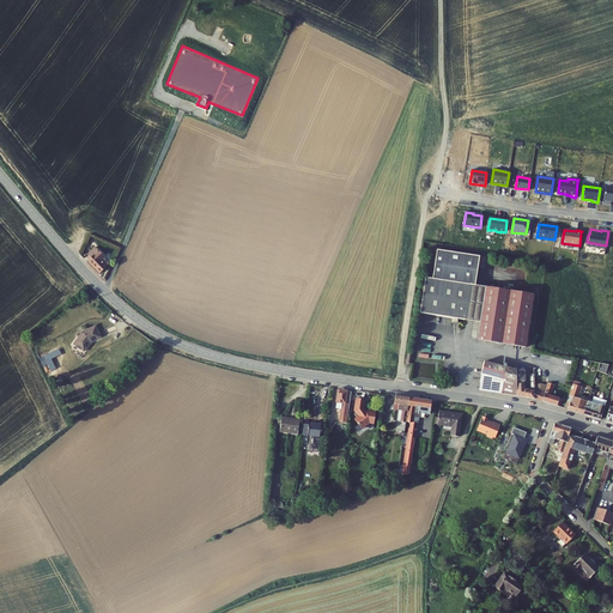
[(481,254),(439,247),(435,274),(469,280),(475,281),(481,254)]
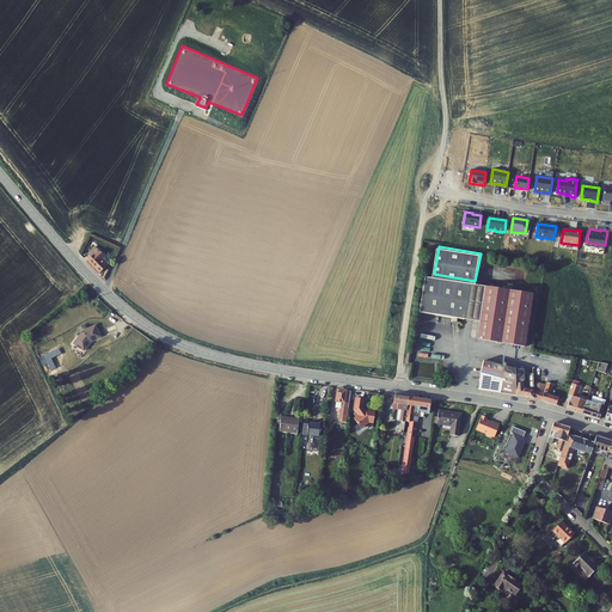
[(92,255),(103,267),(111,258),(110,257),(111,256),(104,250),(101,254),(97,250),(92,255)]
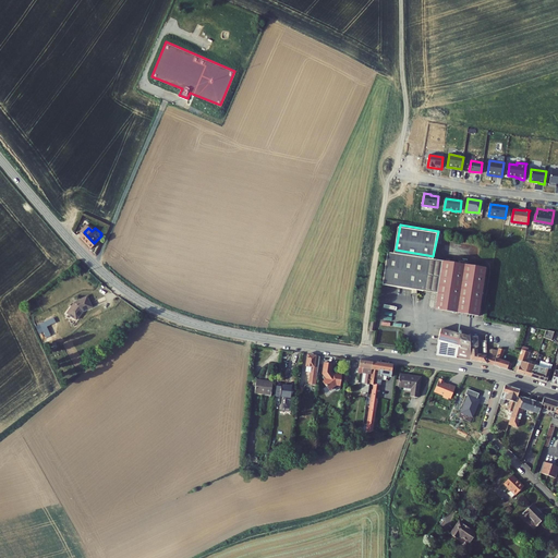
[(396,250),(387,249),(383,280),(422,288),(427,255),(396,250)]
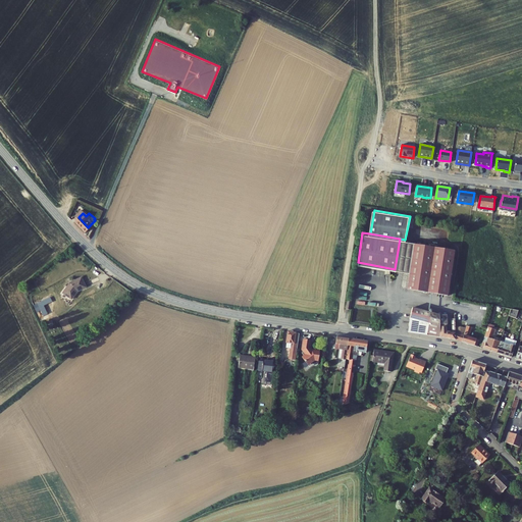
[(405,240),(400,239),(395,269),(408,271),(413,241),(405,240)]
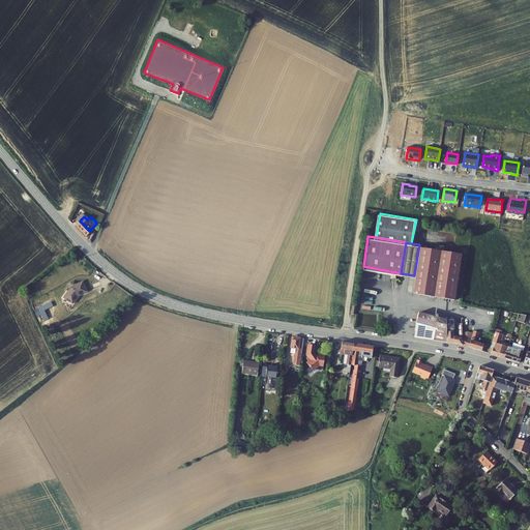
[(461,253),(419,244),(414,275),(411,291),(452,298),(461,253)]
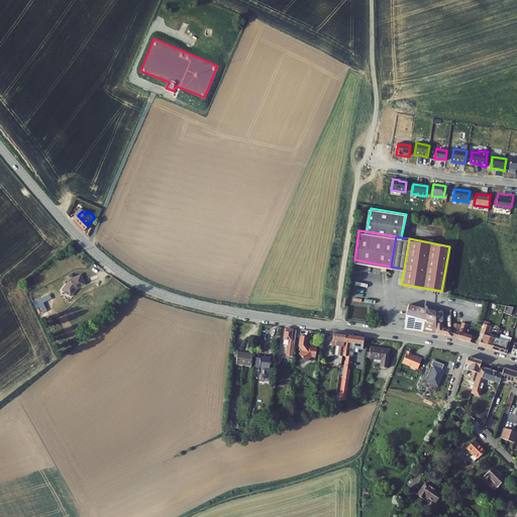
[(70,290),(79,296),(85,286),(94,282),(89,274),(78,279),(70,290)]
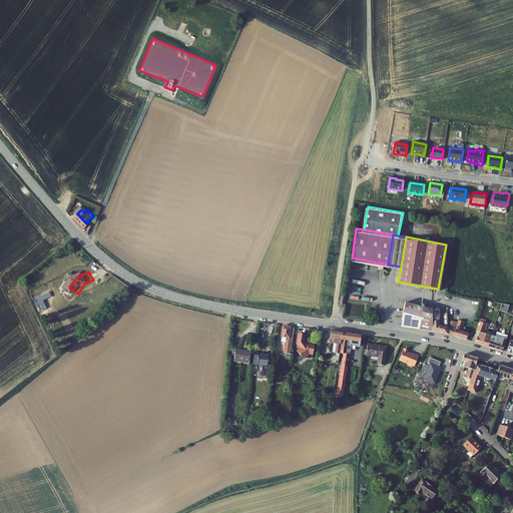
[(78,294),(80,295),(86,286),(94,283),(93,280),(84,284),(78,294)]
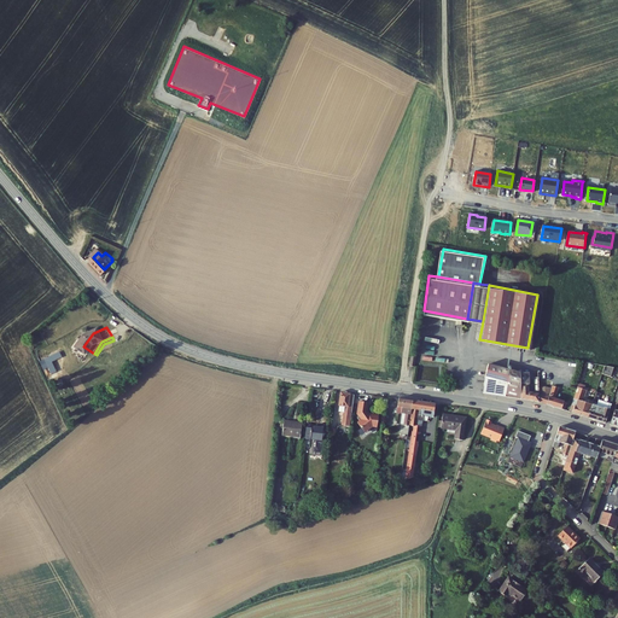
[(479,374),(478,390),(495,392),(497,365),(482,360),(479,374)]
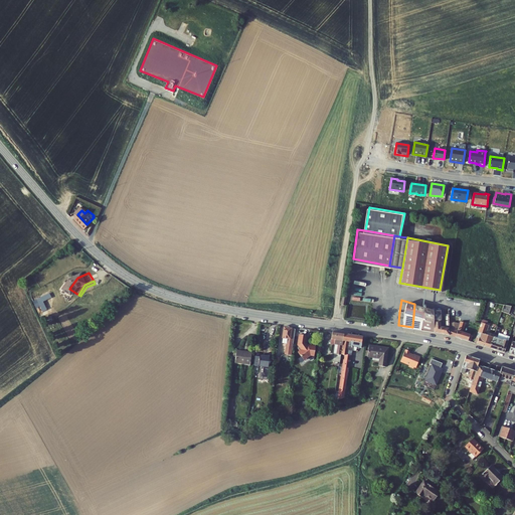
[(502,303),(499,310),(506,312),(509,304),(502,303)]
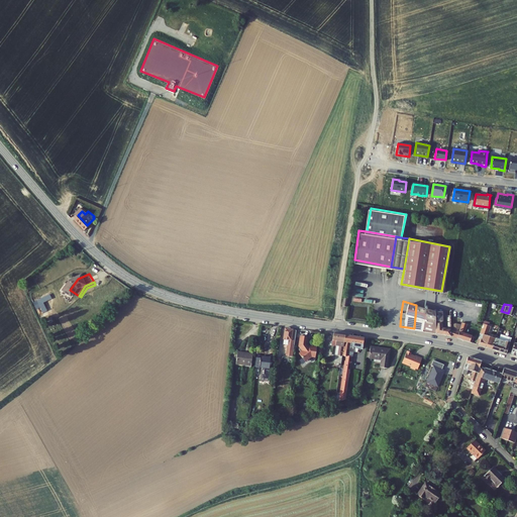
[(416,305),(414,328),(441,333),(441,327),(441,320),(439,320),(438,310),(416,305)]
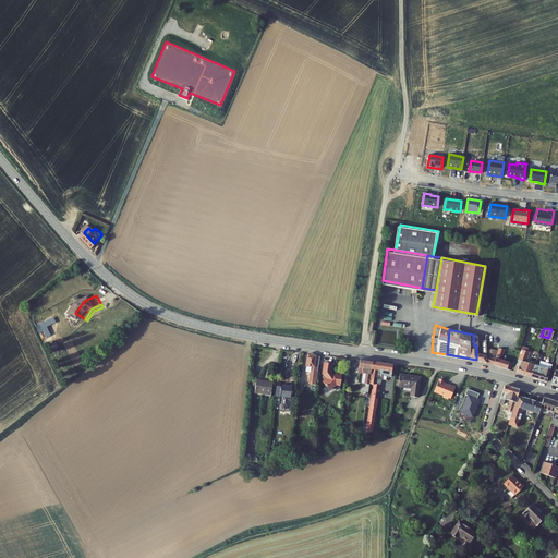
[(488,342),(482,341),(483,361),(502,367),(506,361),(497,358),(499,348),(494,346),(493,348),(488,347),(488,342)]
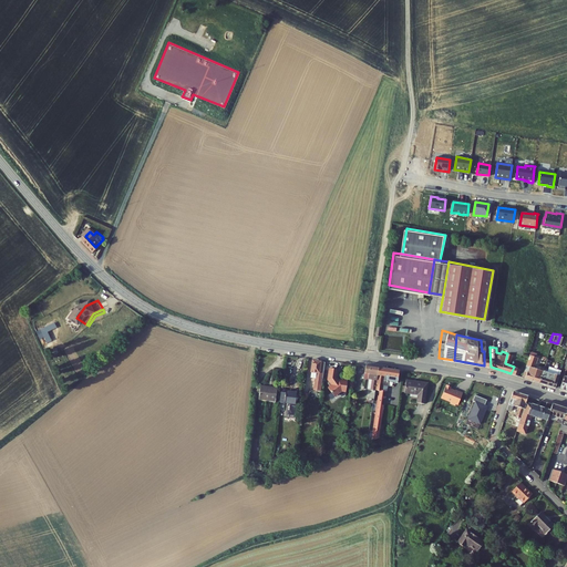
[(526,352),(517,375),(535,381),(539,370),(531,367),(535,356),(526,352)]
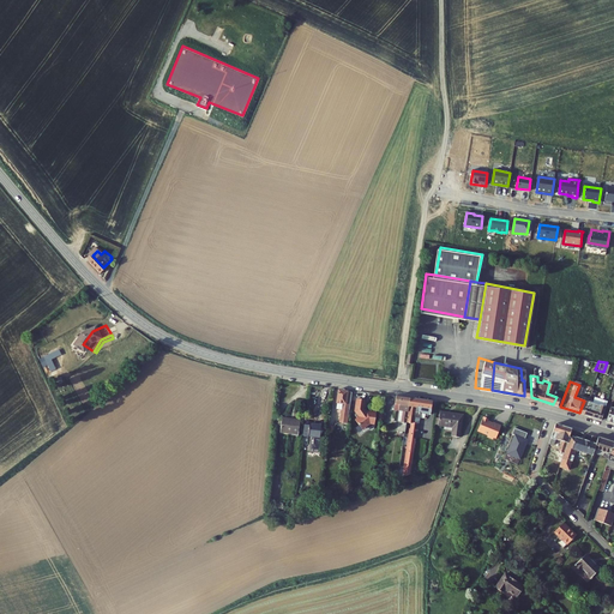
[(589,387),(584,401),(579,413),(596,419),(601,405),(589,401),(590,396),(593,389),(589,387)]
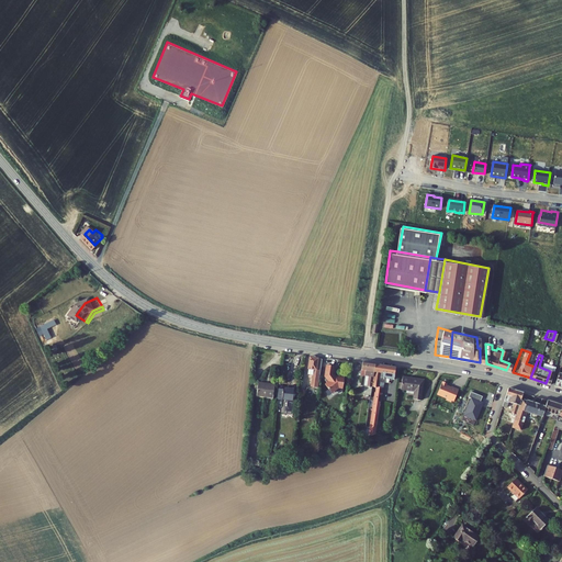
[(310,378),(308,382),(316,384),(319,361),(315,360),(314,358),(310,357),(308,359),(304,358),(302,370),(303,370),(302,375),(310,378)]
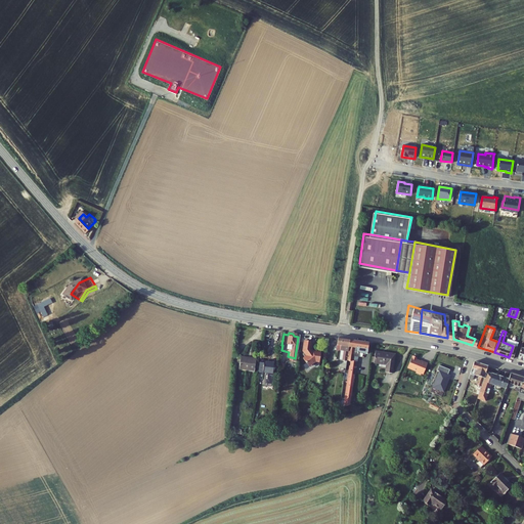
[(338,367),(344,368),(348,351),(350,340),(339,338),(337,349),(344,351),(342,360),(339,359),(338,367)]
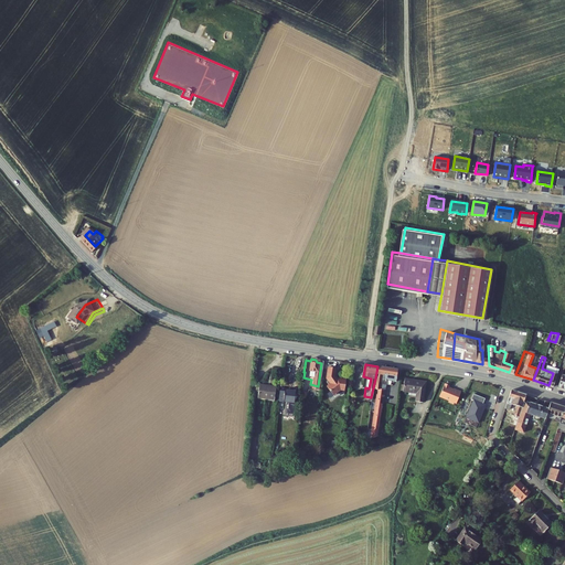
[(333,368),(326,366),(323,377),(326,380),(323,381),(326,384),(323,385),(330,394),(331,395),(334,392),(333,391),(337,388),(341,390),(343,380),(334,377),(333,379),(331,376),(333,368)]
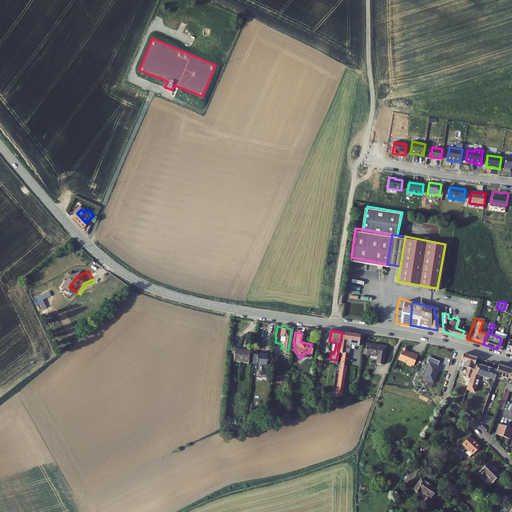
[(336,360),(328,400),(339,396),(347,353),(344,353),(345,347),(350,348),(351,344),(359,346),(361,335),(342,332),(340,343),(336,360)]
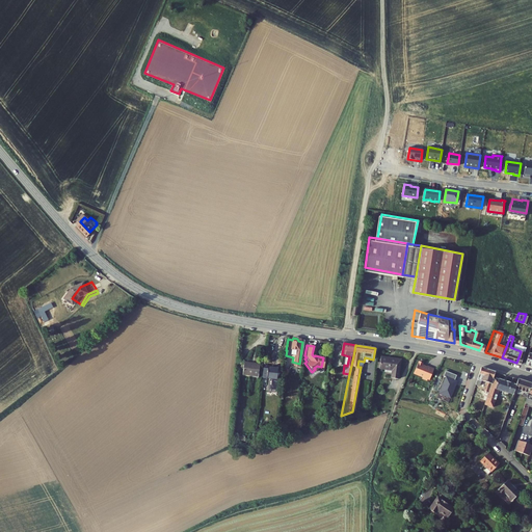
[(525,351),(521,364),(531,367),(531,351),(531,353),(525,351)]
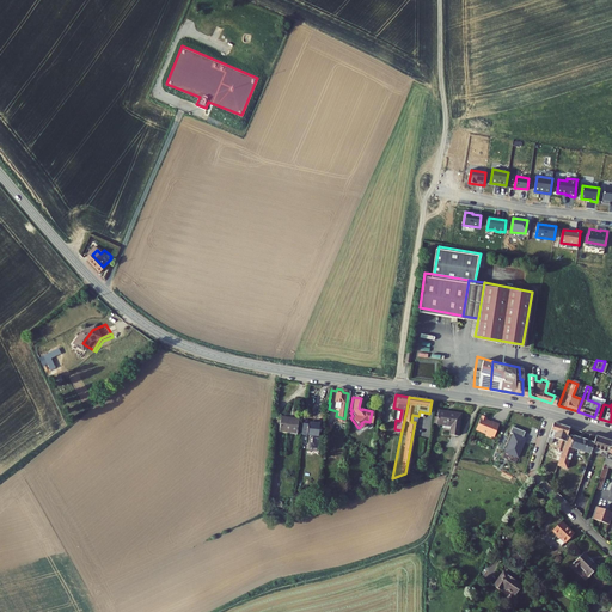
[(459,411),(435,408),(434,422),(439,423),(439,428),(447,428),(446,433),(456,434),(459,411)]
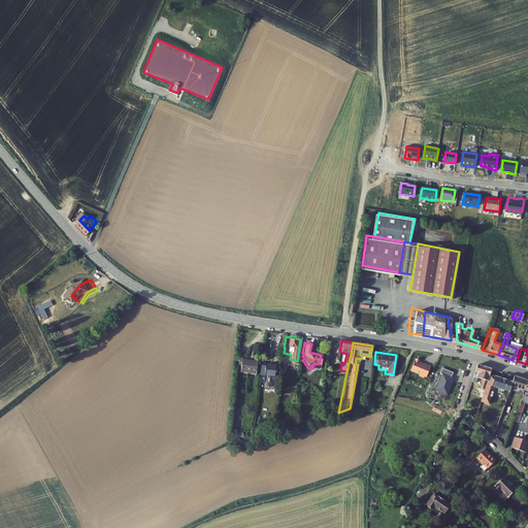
[(413,357),(407,368),(416,372),(416,374),(420,376),(421,374),(423,375),(427,364),(420,361),(420,362),(416,361),(417,359),(413,357)]
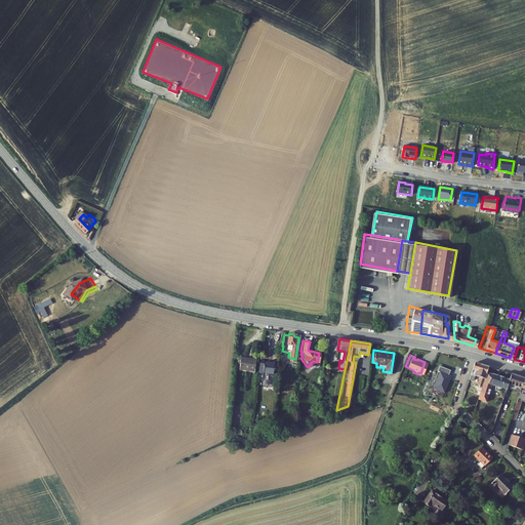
[(238,356),(236,368),(252,370),(253,359),(238,356)]
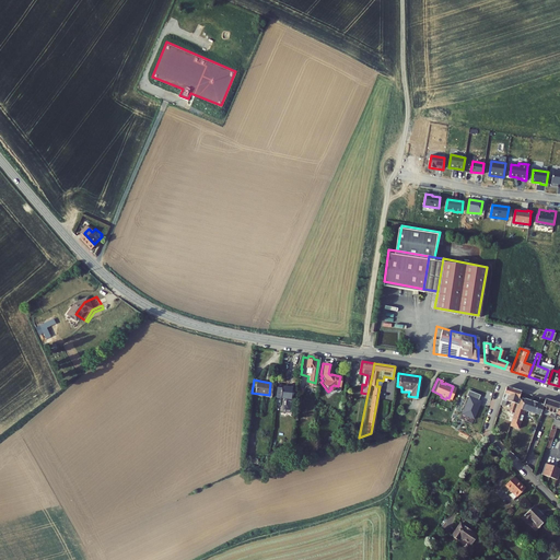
[(506,386),(501,403),(504,404),(506,399),(512,400),(509,409),(514,411),(520,395),(522,391),(506,386)]
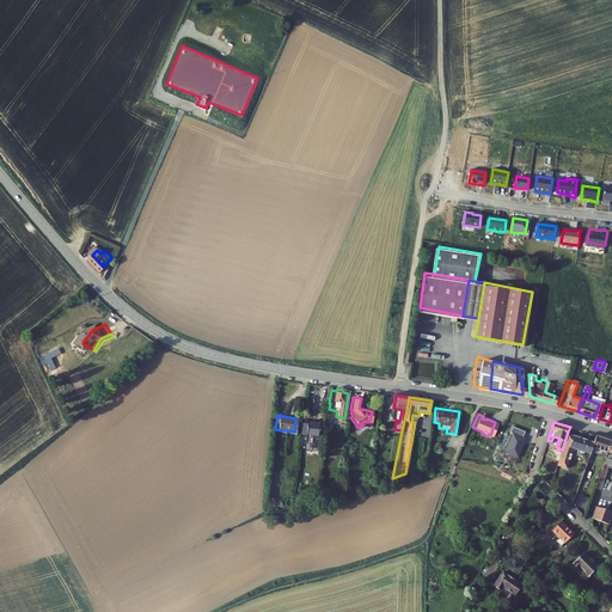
[(520,430),(508,424),(506,432),(509,433),(501,451),(513,456),(521,436),(519,435),(520,430)]
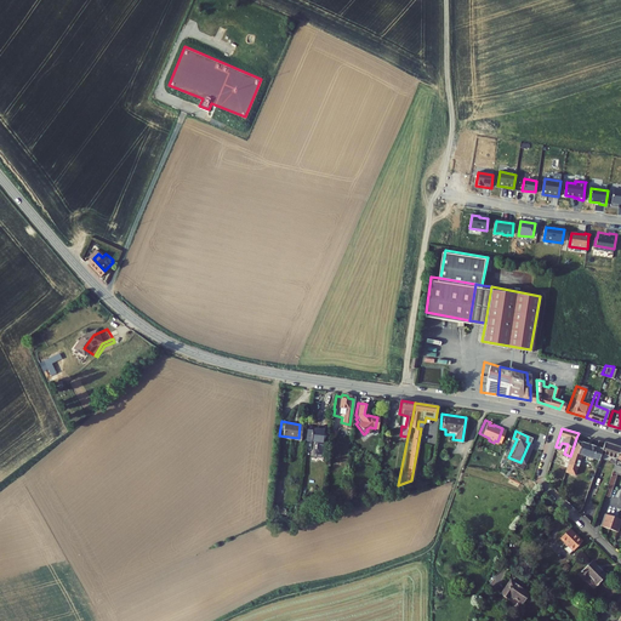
[(597,445),(576,438),(570,456),(564,472),(573,474),(581,453),(585,454),(584,457),(584,461),(588,462),(591,460),(592,457),(598,460),(605,442),(598,439),(597,445)]
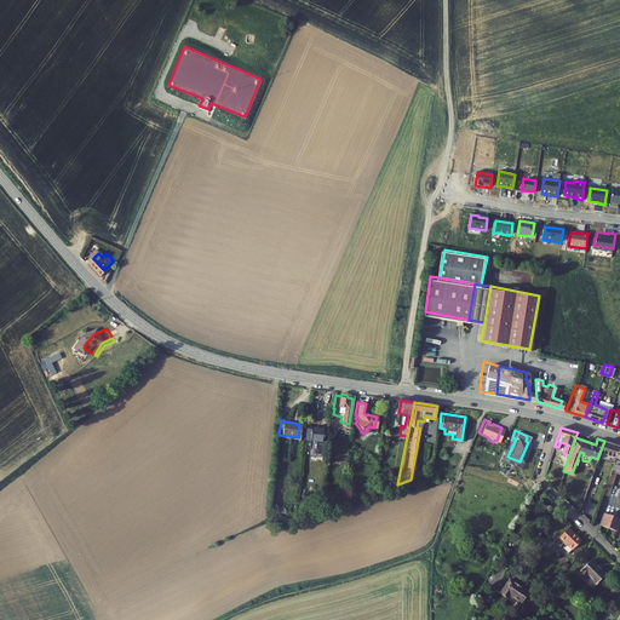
[(619,446),(604,441),(597,459),(602,460),(604,453),(615,458),(619,446)]
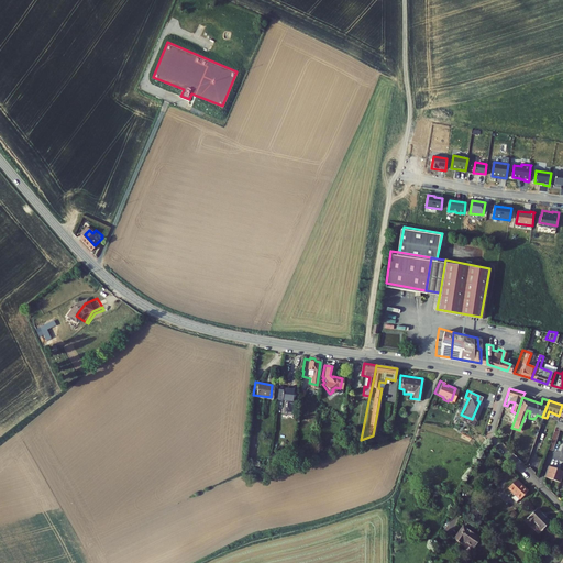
[(560,428),(562,429),(562,405),(559,416),(547,448),(552,450),(560,428)]
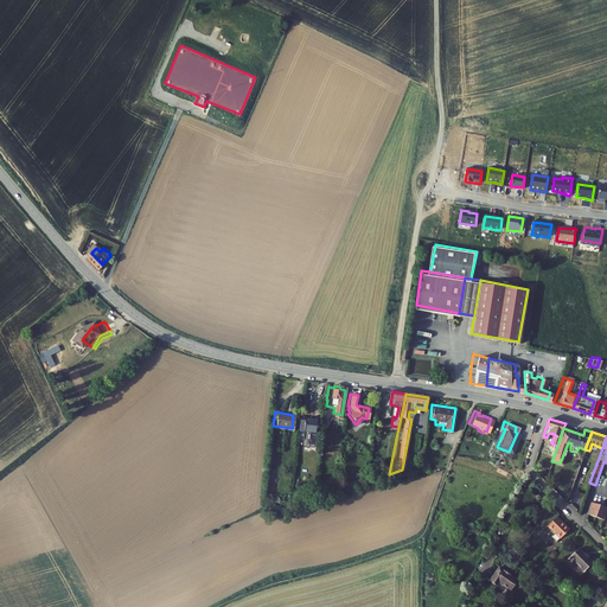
[(602,506),(586,502),(582,513),(599,519),(602,506)]
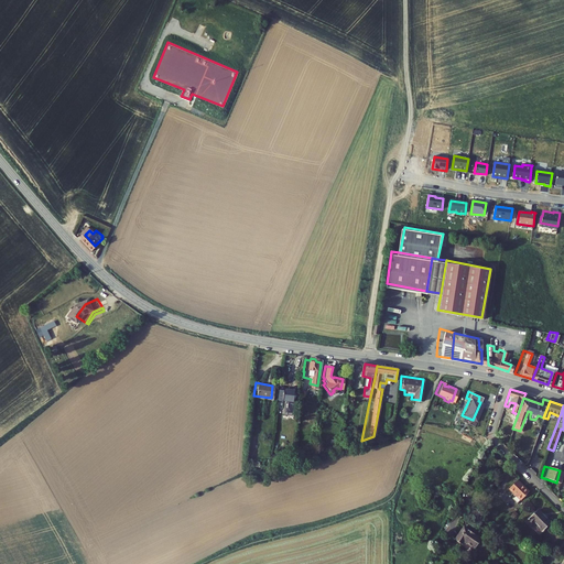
[(512,480),(503,489),(510,495),(507,499),(512,505),(524,492),(512,480)]
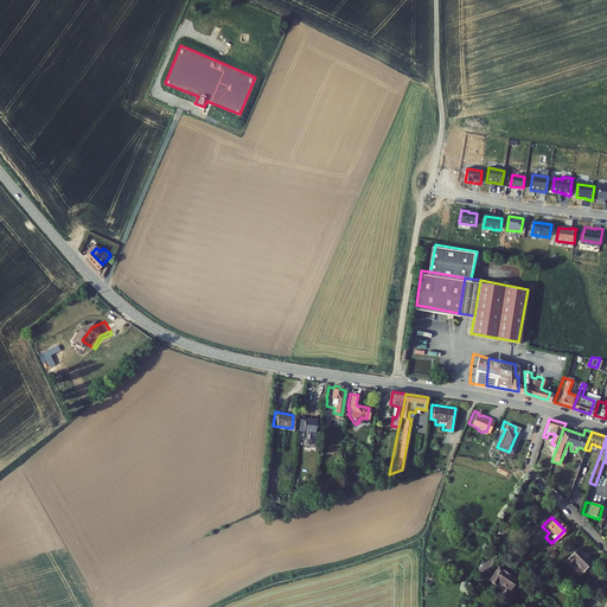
[(573,548),(560,561),(566,567),(570,563),(579,572),(587,562),(573,548)]
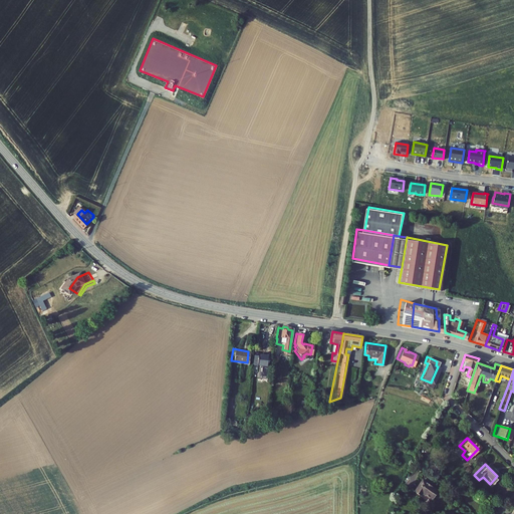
[(416,482),(409,494),(415,497),(417,495),(426,501),(432,491),(416,482)]
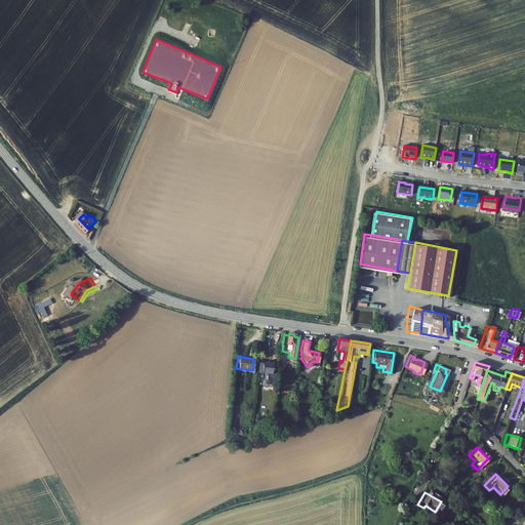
[(524,524),(524,514),(516,524),(517,524),(524,524)]
